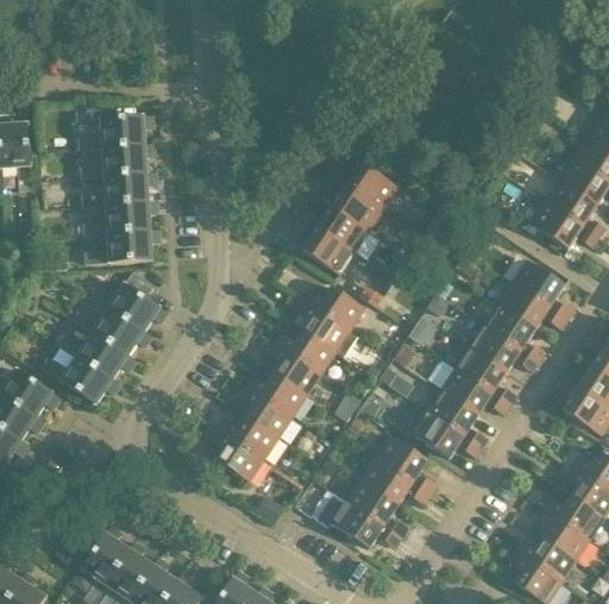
[(77,149),(101,148),(144,144),(144,129),(150,129),(150,121),(152,121),(151,115),(143,115),(106,118),(105,104),(75,105),(76,120),(100,119),(101,136),(76,137),(77,149)]
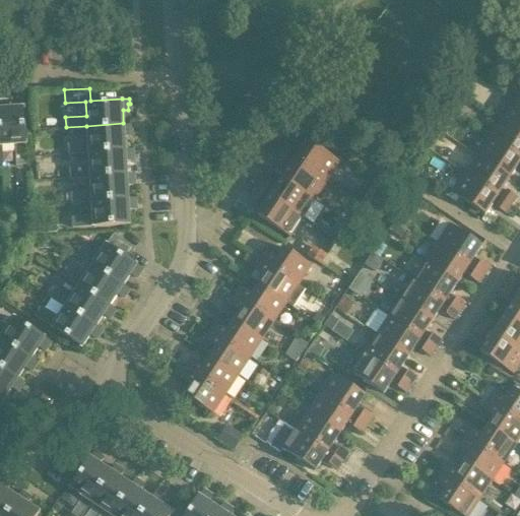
[(0,137),(0,143),(14,142),(15,163),(26,163),(24,141),(25,141),(23,106),(8,107),(8,101),(2,101),(2,99),(0,99),(0,137)]
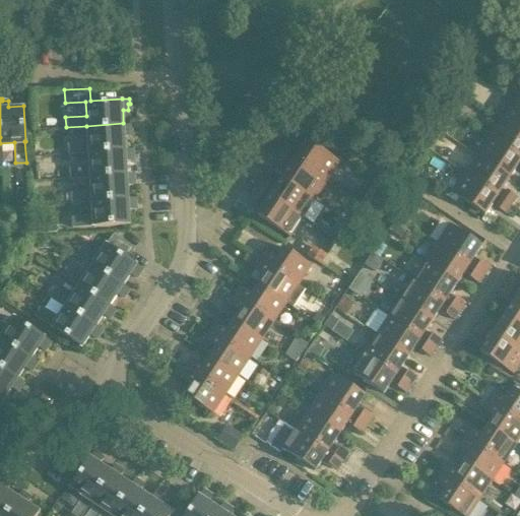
[(519,103),(513,99),(501,117),(519,129),(519,103)]
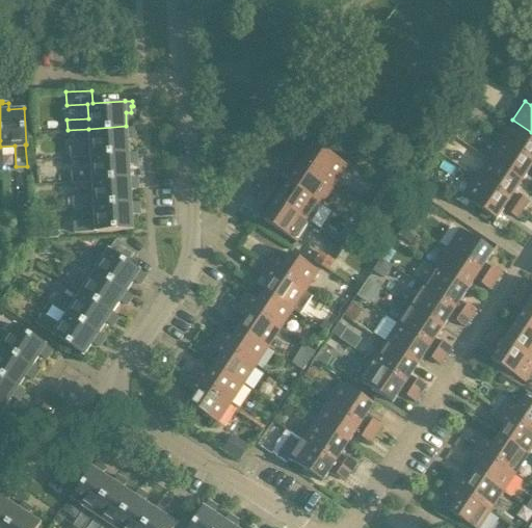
[(531,132),(512,120),(501,138),(531,159),(531,132)]
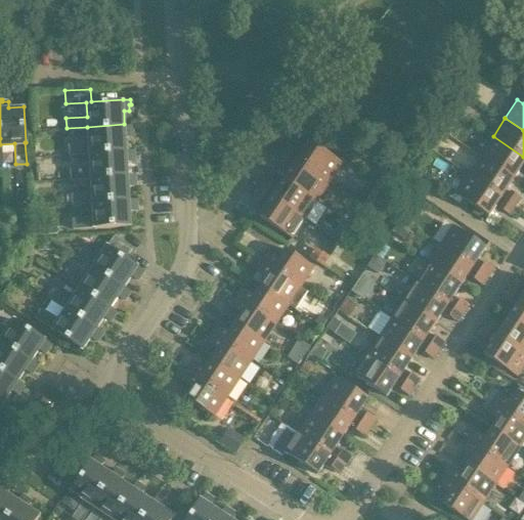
[(124,124),(87,127),(88,141),(68,142),(69,153),(89,152),(126,149),(125,135),(130,135),(130,129),(132,129),(132,124),(124,124)]
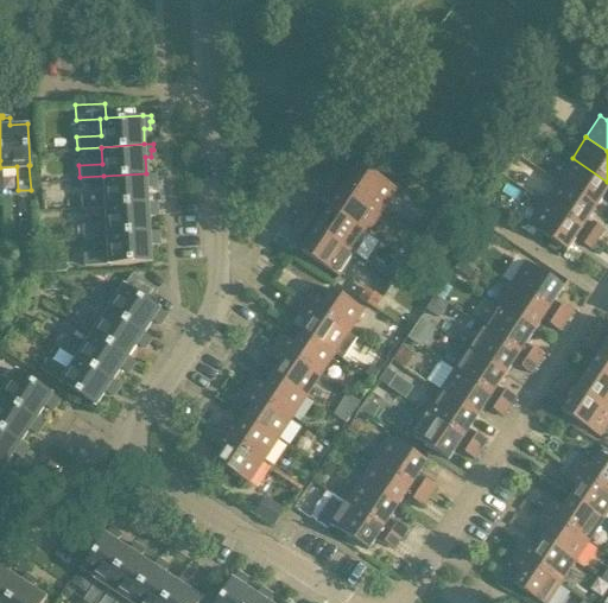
[(607,182),(572,158),(558,179),(595,204),(607,184),(607,182)]
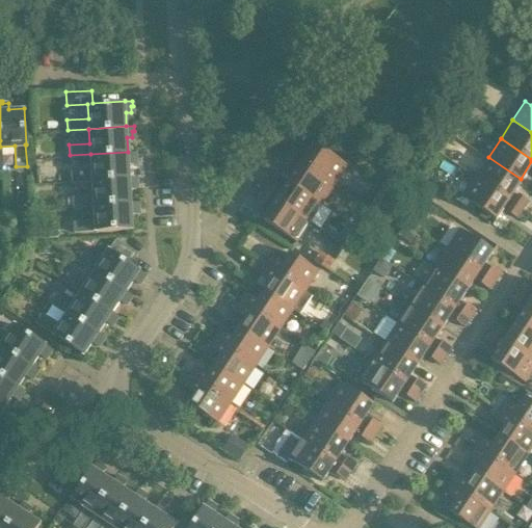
[(286,151),(294,156),(300,148),(291,141),(286,151)]
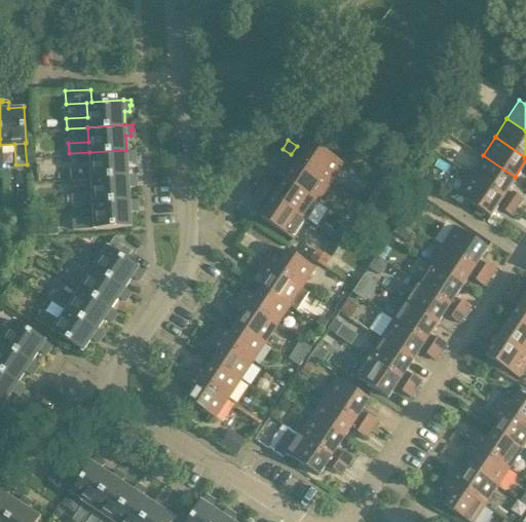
[(310,140),(297,159),(330,180),(343,161),(310,140)]
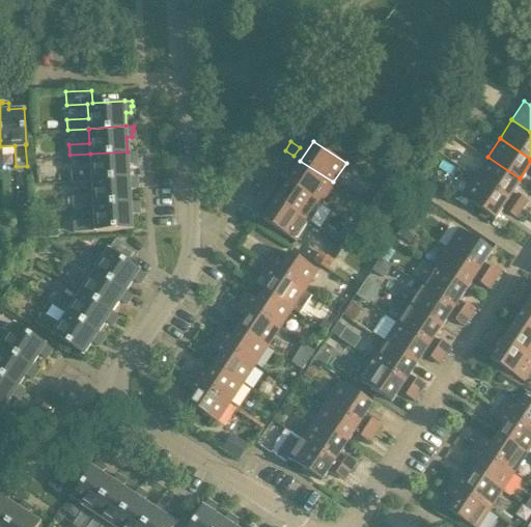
[(279,159),(284,151),(277,146),(272,154),(279,159)]
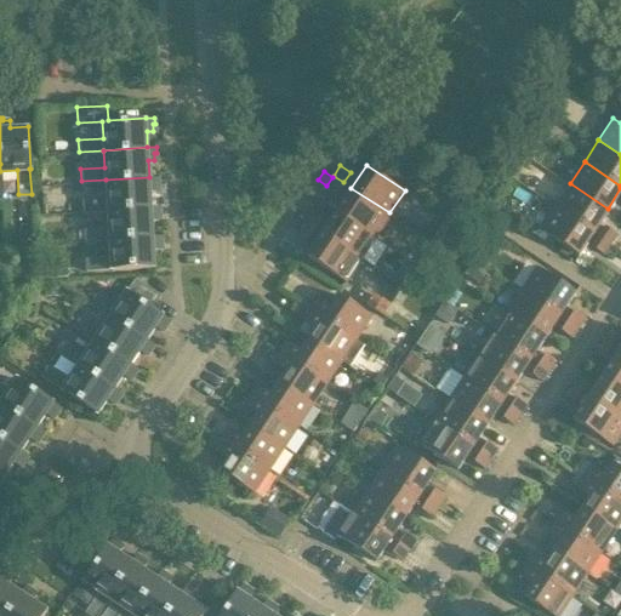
[(158,176),(149,177),(106,180),(107,197),(81,198),(83,210),(107,209),(151,205),(149,189),(157,189),(157,182),(159,182),(158,176)]
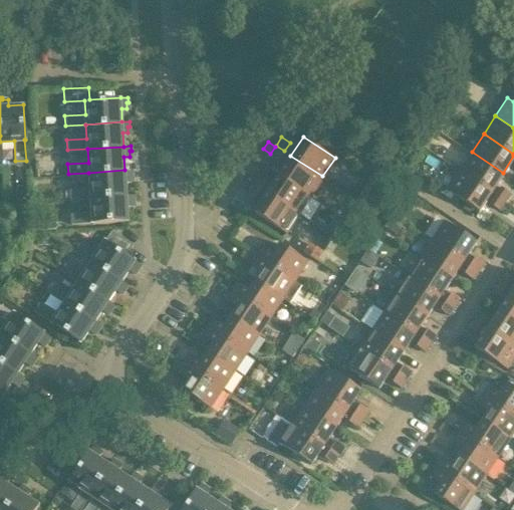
[(284,151),(276,146),(275,147),(270,154),(278,160),(284,151)]
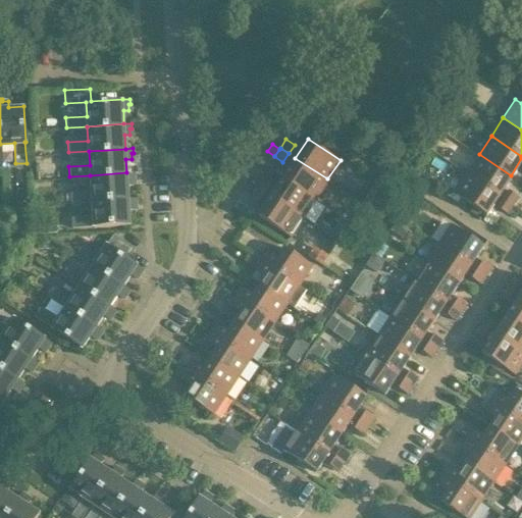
[(479,154),(467,172),(499,194),(511,175),(479,154)]
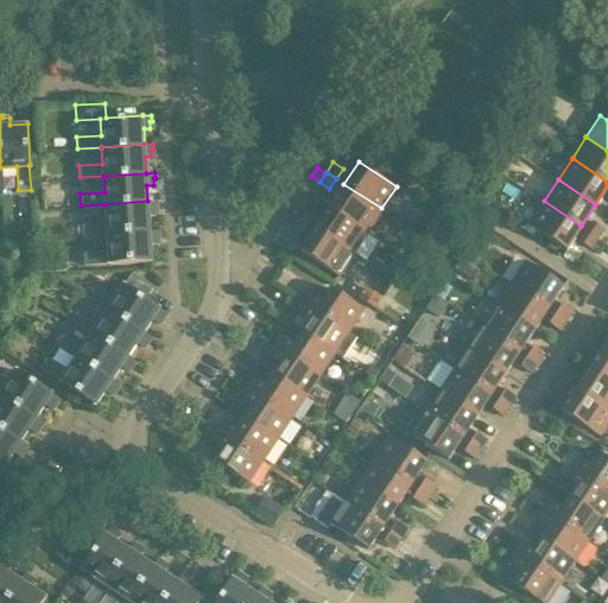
[(343,184),(329,205),(367,230),(381,208),(343,184)]
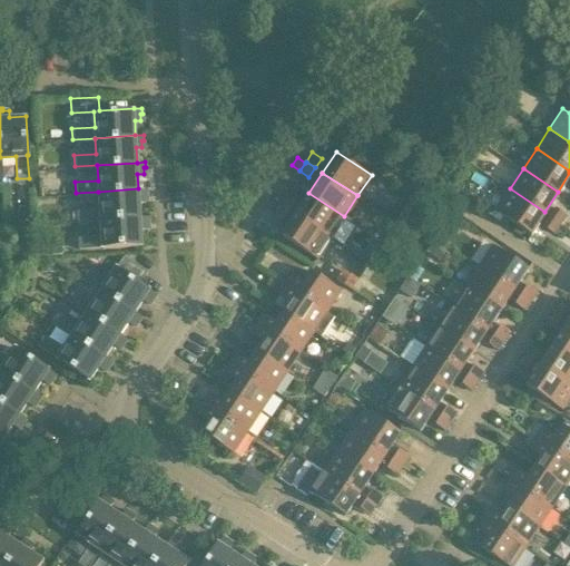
[(78,220),(100,218),(140,215),(139,201),(145,201),(145,194),(147,194),(147,188),(138,188),(98,192),(99,207),(77,208),(78,220)]
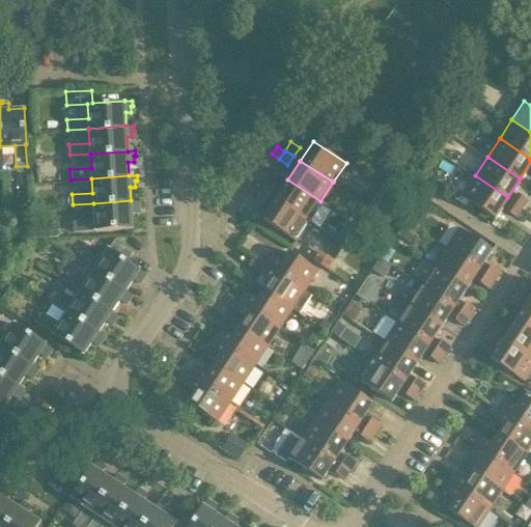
[(495,217),(507,197),(475,175),(462,195),(495,217)]
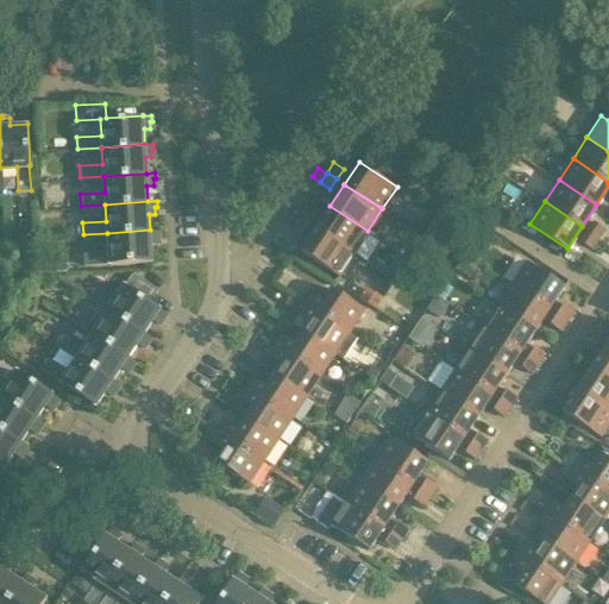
[(299,215),(308,221),(315,212),(306,205),(299,215)]
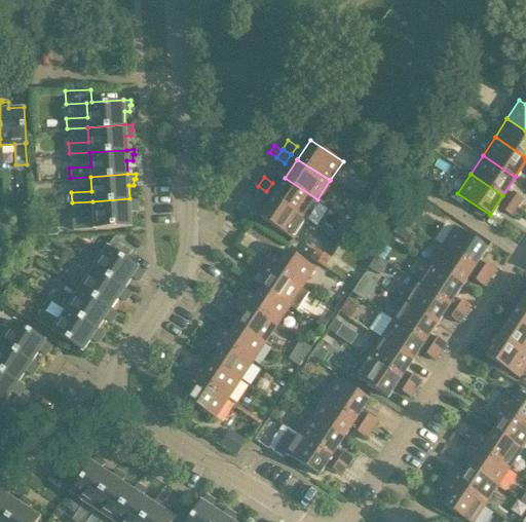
[(285,178),(273,195),(306,218),(317,199),(285,178)]
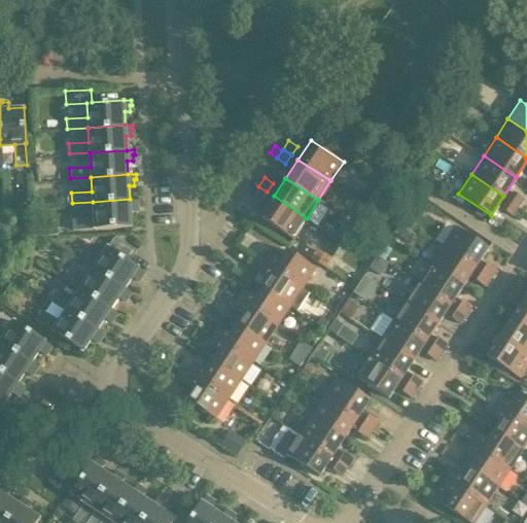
[(274,196),(267,192),(258,186),(252,195),(268,205),(260,215),(293,238),(307,218),(274,196)]
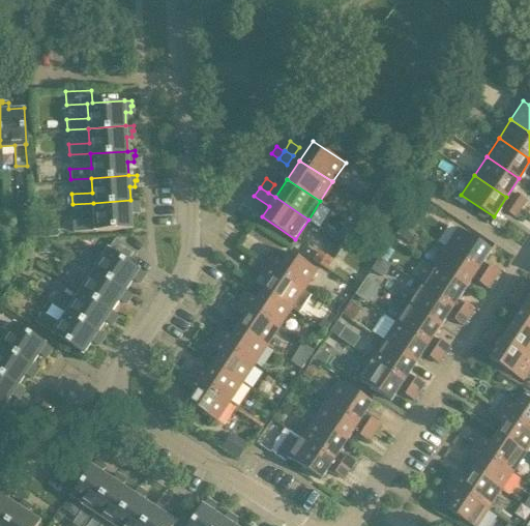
[(516,190),(510,199),(521,205),(526,197),(516,190)]
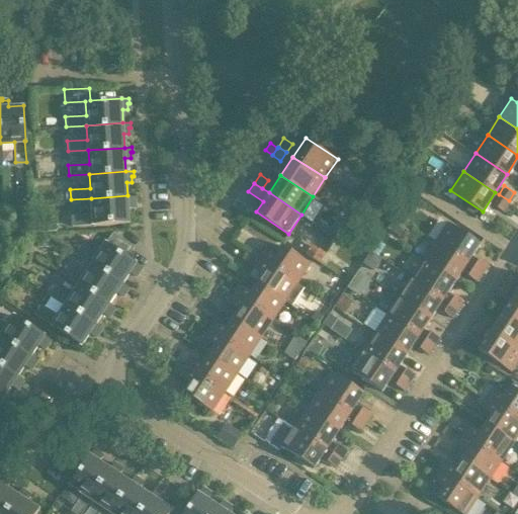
[(403,199),(415,207),(423,195),(411,188),(403,199)]
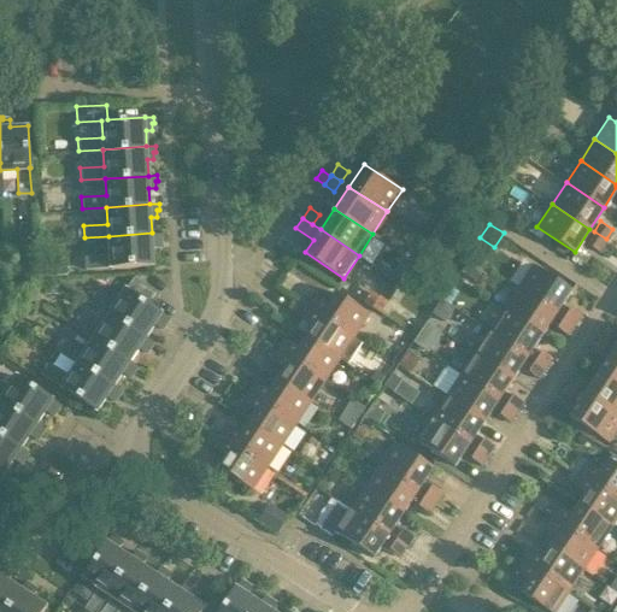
[(15,245),(30,243),(30,231),(13,231),(15,245)]
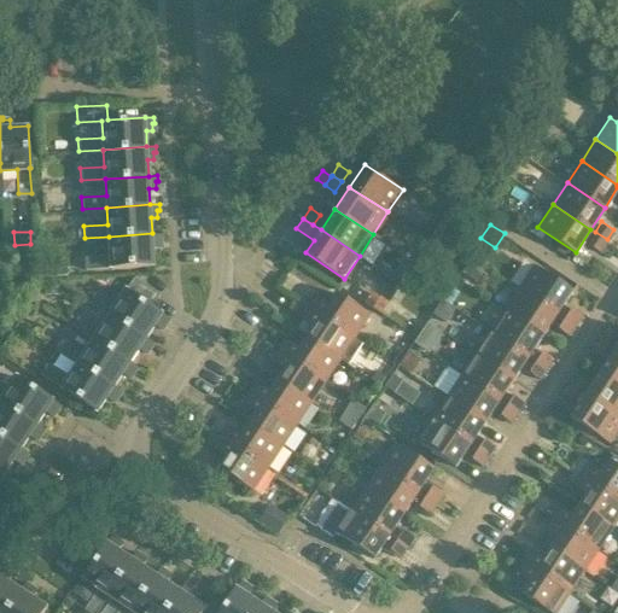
[(600,250),(607,239),(595,232),(588,241),(600,250)]
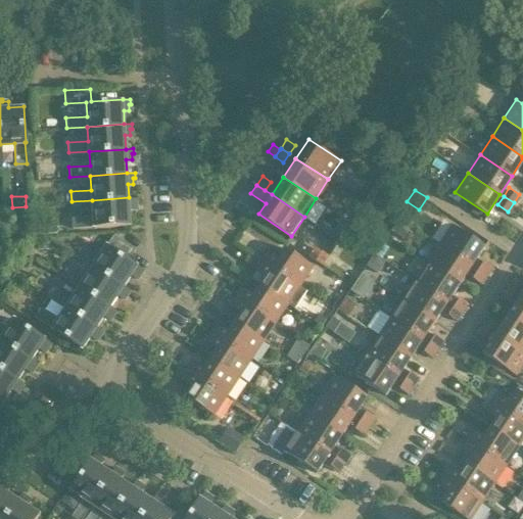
[(136,197),(129,197),(92,200),(93,215),(72,216),(73,226),(93,225),(93,226),(130,224),(129,208),(135,208),(134,202),(137,202),(136,197)]
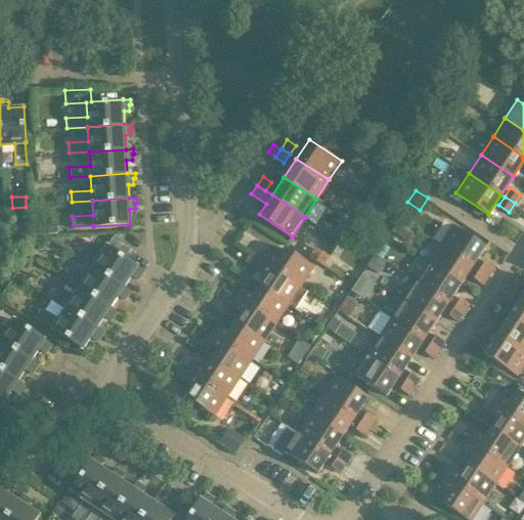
[(398,215),(391,227),(402,234),(410,223),(398,215)]
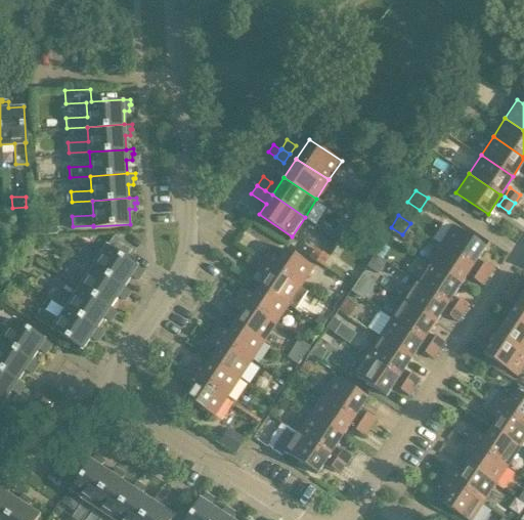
[(55,218),(41,219),(42,232),(56,231),(55,218)]
